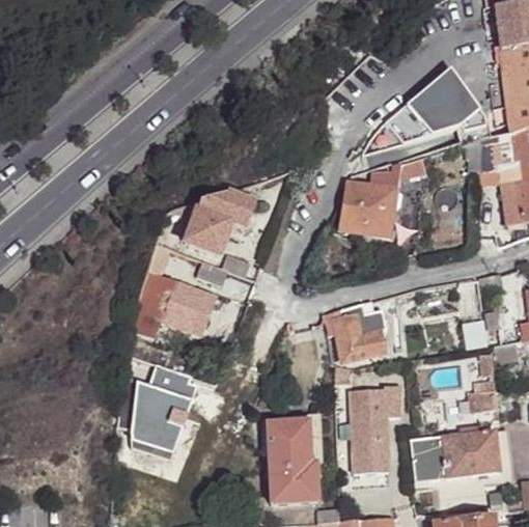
[(528,0),(496,5),(497,25),(511,133),(528,129),(528,0)]
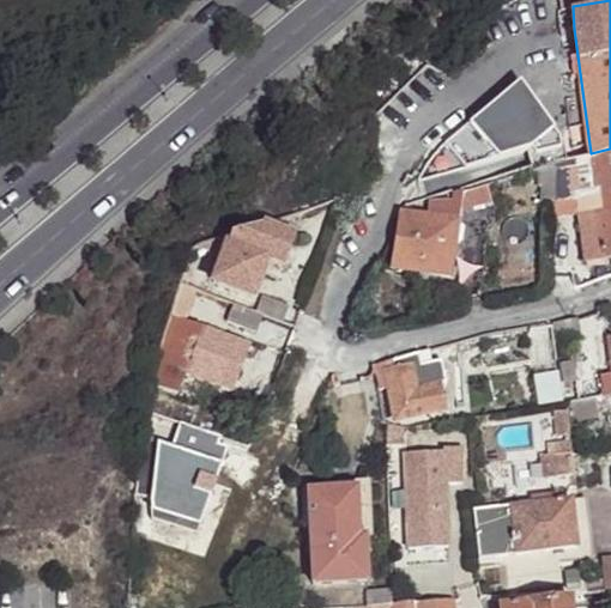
[(524,76),(430,143),(410,172),(421,178),(526,145),(527,156),(531,164),(563,154),(555,122),(524,76)]
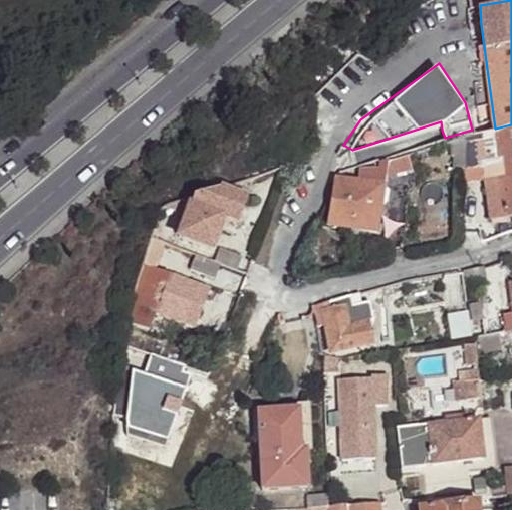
[(511,124),(495,129),(499,159),(505,215),(511,214),(511,124)]
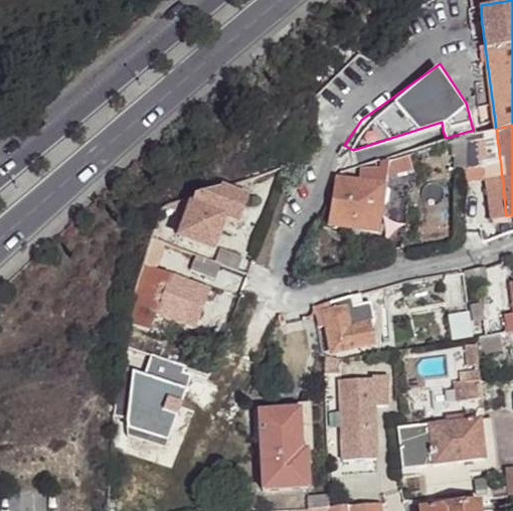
[(500,159),(496,129),(466,138),(465,154),(464,181),(487,178),(485,161),(500,159)]
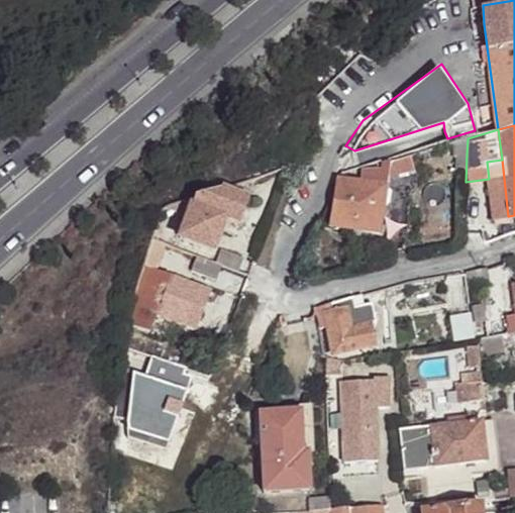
[(452,155),(467,155),(468,138),(453,142),(452,155)]
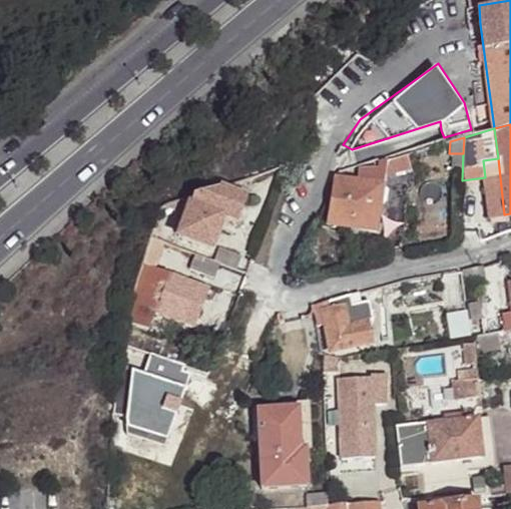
[(411,166),(407,152),(390,158),(393,167),(386,169),(385,174),(411,166)]
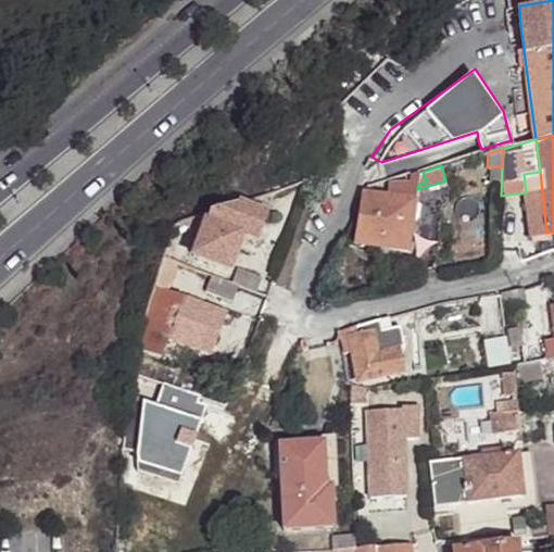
[(408,175),(411,184),(411,186),(418,184),(426,182),(423,172),(416,174),(408,175)]
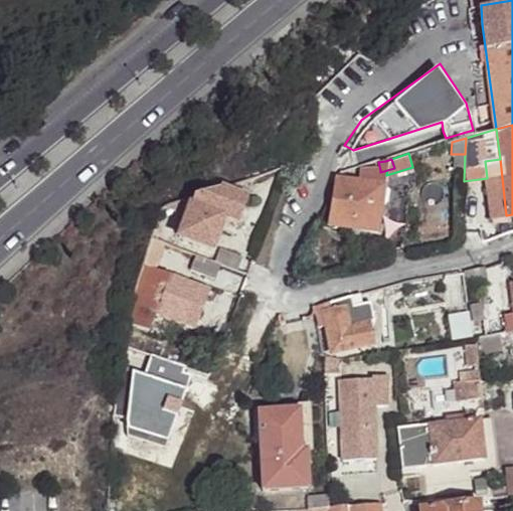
[(485,161),(487,178),(491,217),(506,215),(500,159),(485,161)]
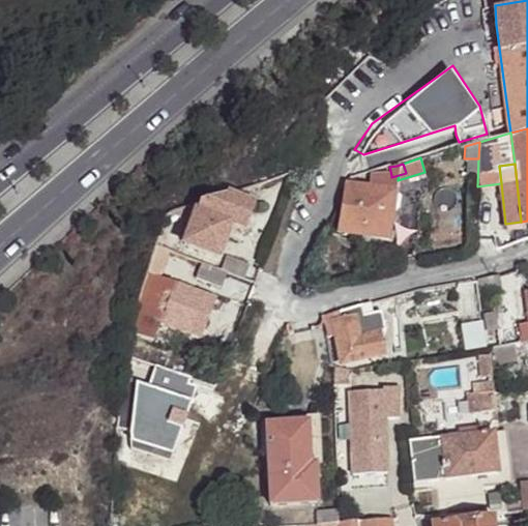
[(373,177),(371,183),(397,187),(398,180),(399,175),(391,177),(391,175),(373,177)]
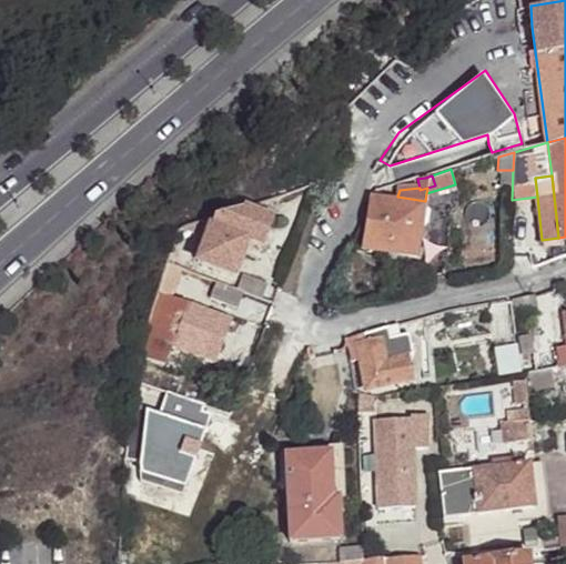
[(397,197),(373,194),(365,247),(375,249),(390,250),(392,250),(394,238),(420,242),(425,201),(397,197)]
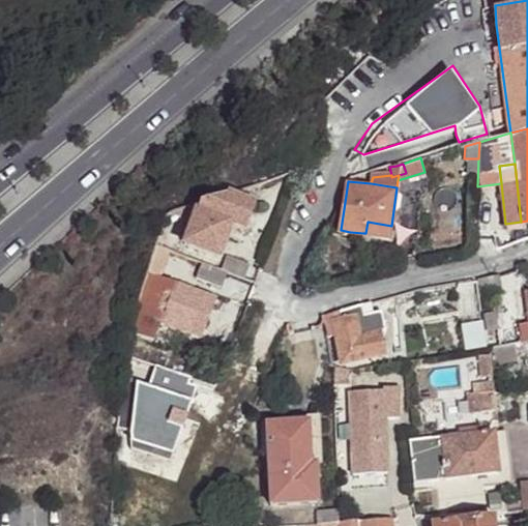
[(256,182),(227,192),(248,201),(256,182)]
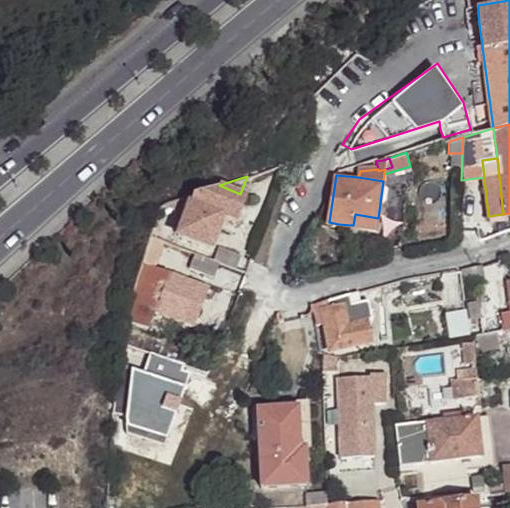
[(219,185),(194,193),(191,199),(225,211),(224,215),(236,219),(244,196),(240,194),(219,185)]
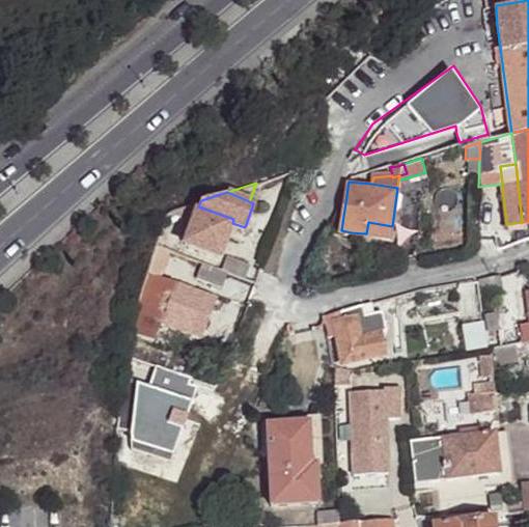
[(189,204),(170,211),(194,219),(198,206),(201,200),(189,204)]
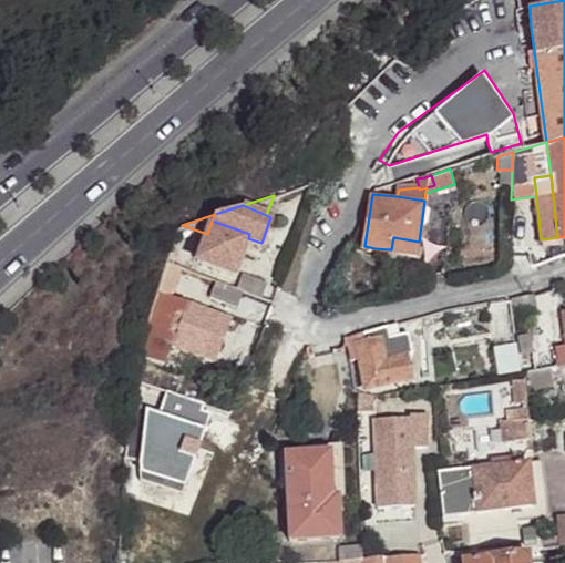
[(212,221),(207,234),(197,258),(235,272),(248,238),(249,234),(212,221)]
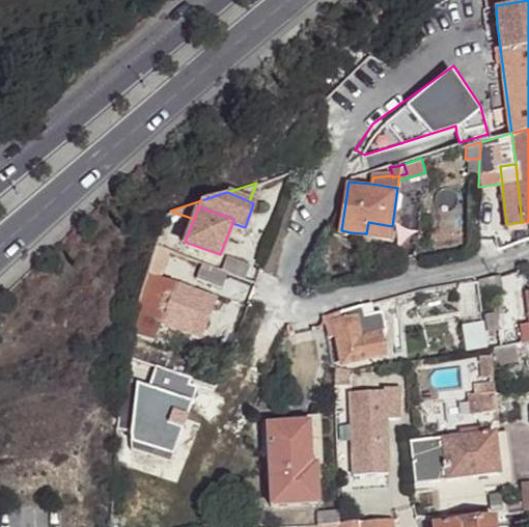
[(368,222),(366,233),(376,236),(390,238),(392,226),(368,222)]
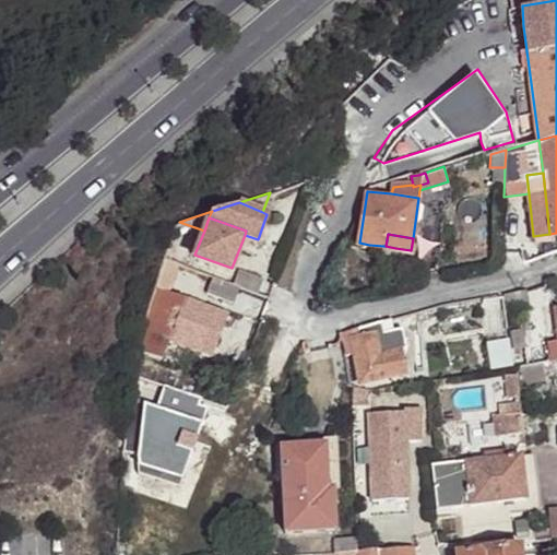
[(168,240),(164,255),(173,258),(177,245),(168,240)]
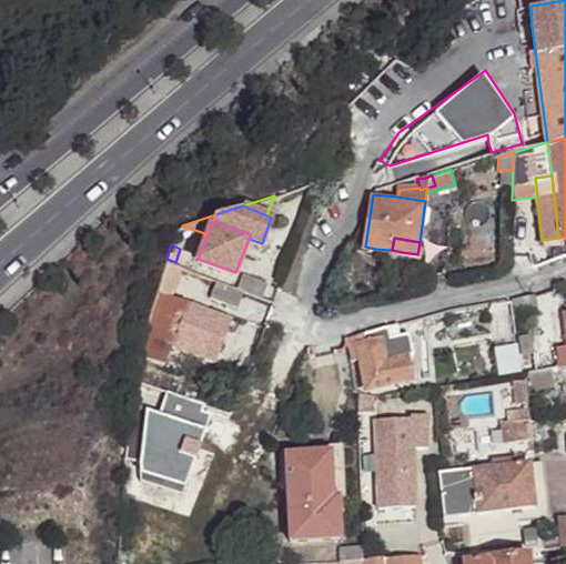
[(160,280),(170,283),(171,283),(178,262),(175,262),(167,259),(160,280)]
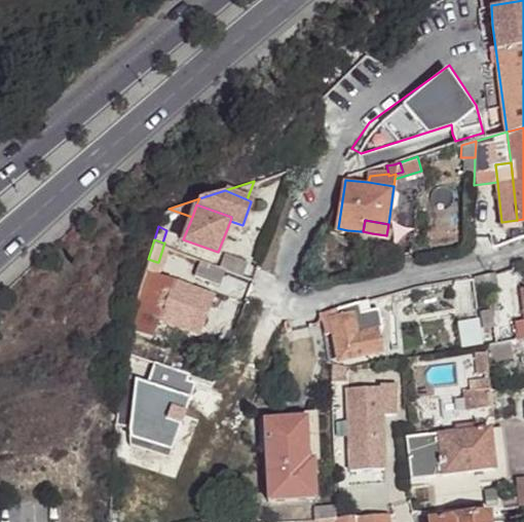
[(225,266),(244,272),(248,259),(226,251),(221,264),(225,266)]
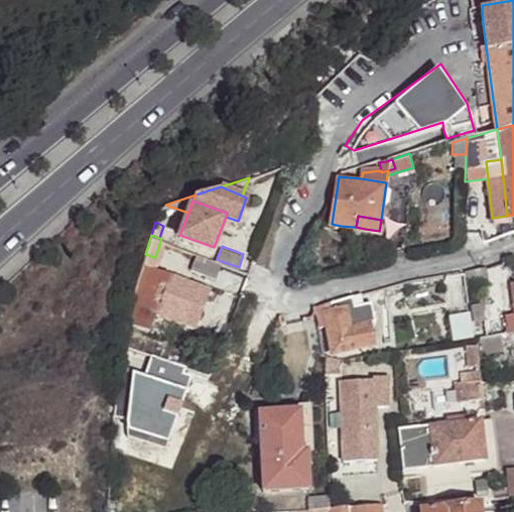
[(221,261),(217,259),(197,252),(190,266),(215,276),(221,261)]
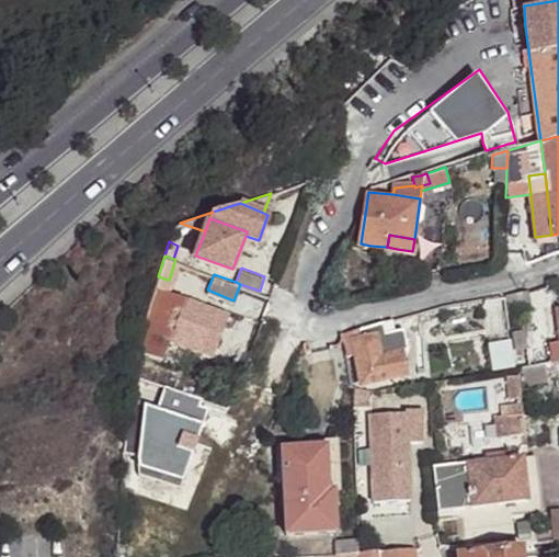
[(156,283),(166,286),(168,280),(158,276),(156,283)]
